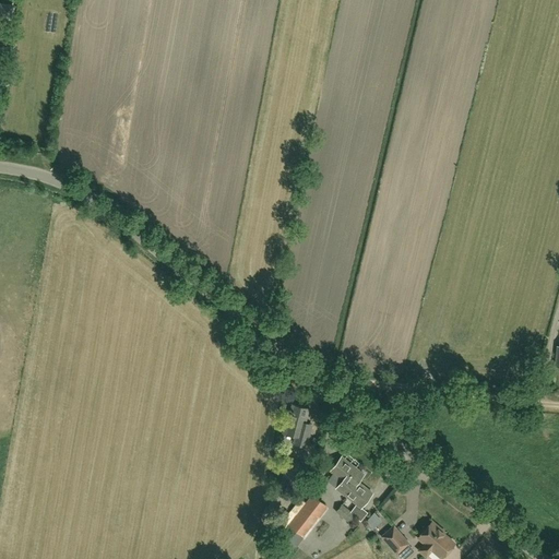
[(0,18),(11,20),(12,7),(0,4),(0,18)]
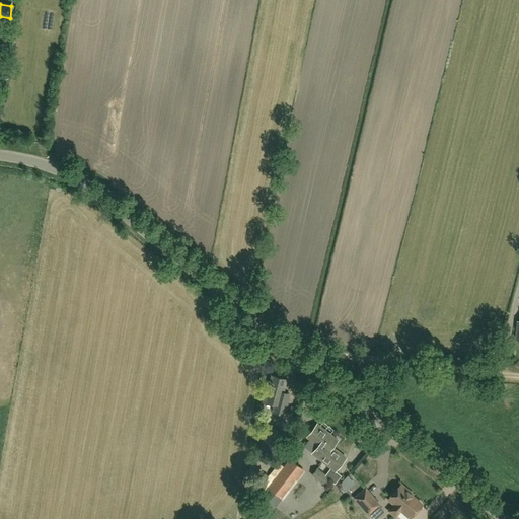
[(284,415),(289,393),(283,391),(286,379),(272,376),(268,391),(267,391),(264,401),(275,404),(273,412),(284,415)]
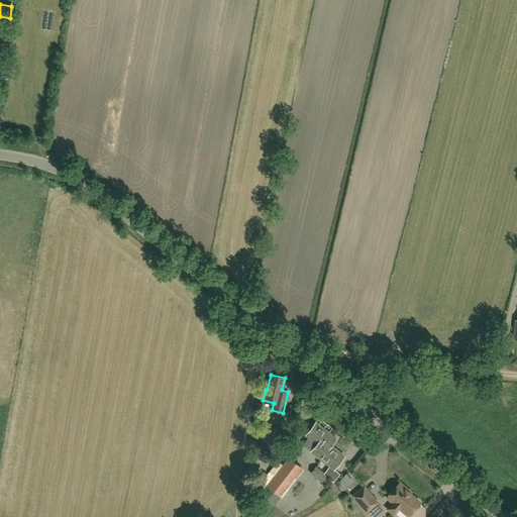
[(320,457),(331,444),(336,437),(329,431),(328,432),(316,422),(306,434),(317,443),(311,450),(320,457)]
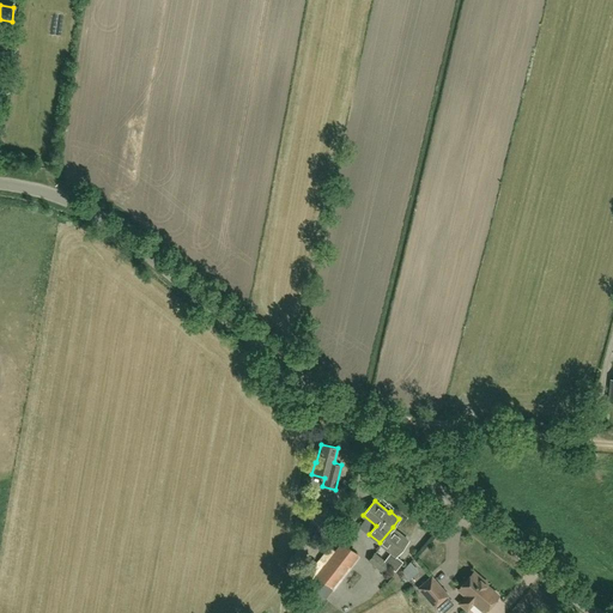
[(320,503),(307,529),(315,533),(320,525),(316,523),(326,505),(320,503)]
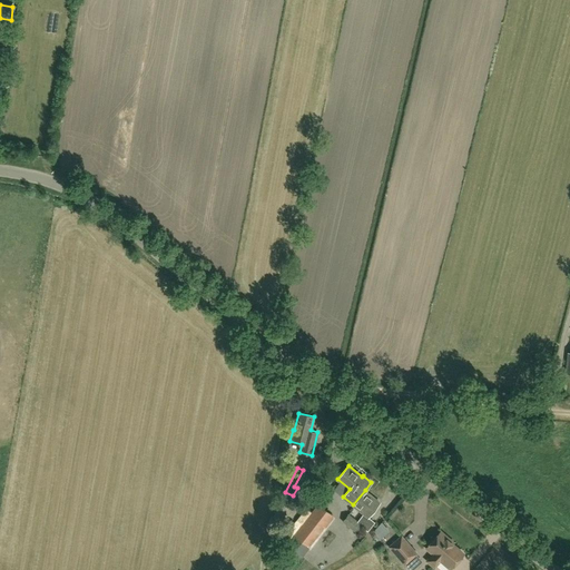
[(365,490),(353,504),(369,517),(380,502),(365,490)]
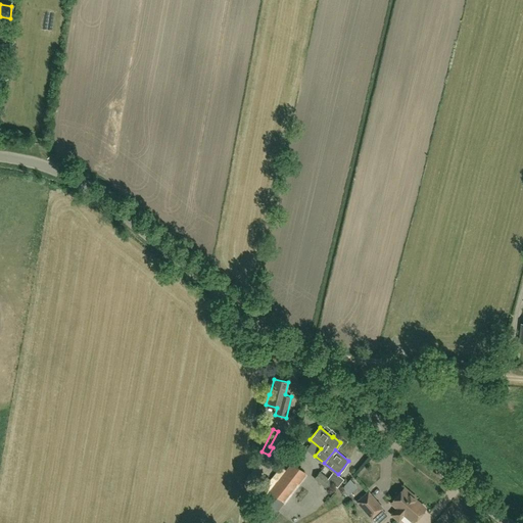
[(248,518),(253,522),(267,522),(305,473),(291,463),(248,518)]
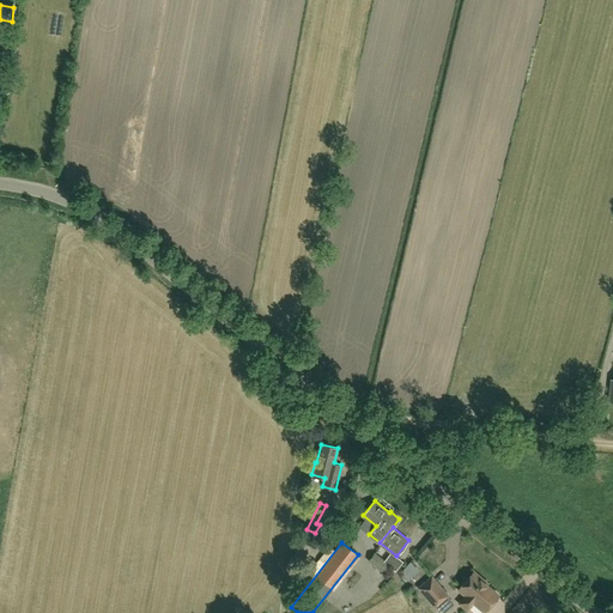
[(384,574),(390,565),(374,553),(369,560),(384,574)]
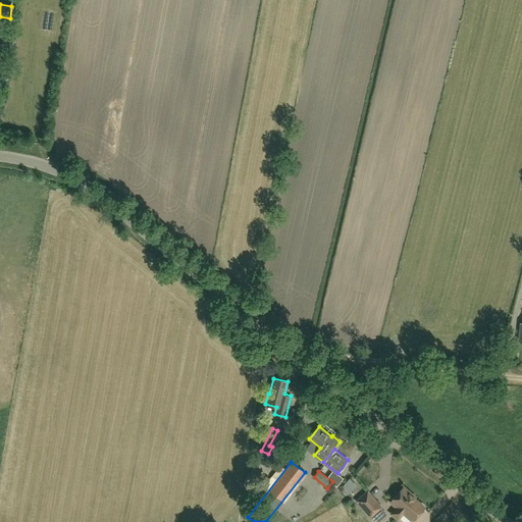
[(352,494),(360,486),(352,479),(345,487),(352,494)]
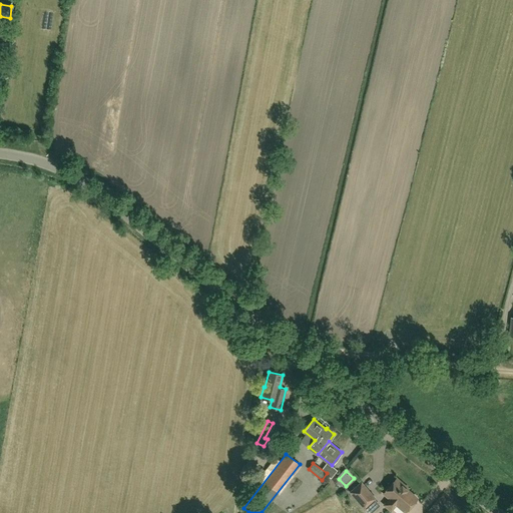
[(394,503),(405,489),(402,486),(403,485),(396,479),(383,494),(389,499),(384,505),(390,511),(396,505),(396,504),(394,503)]
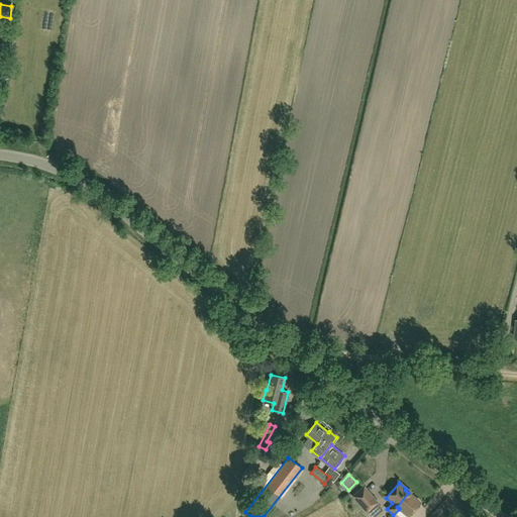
[(377,503),(364,487),(352,496),(367,512),(377,503)]
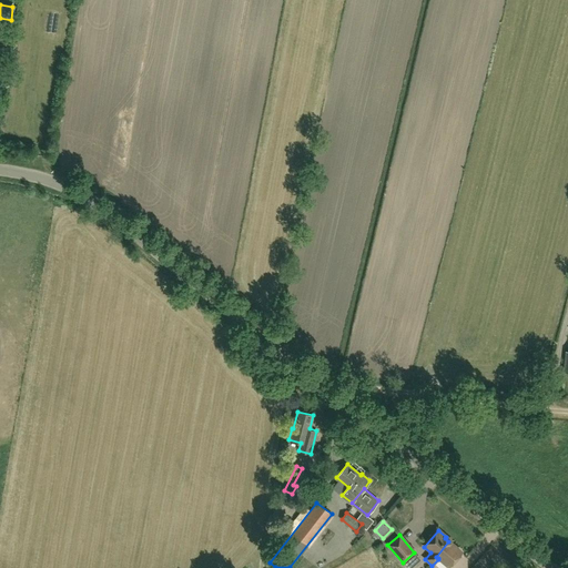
[(460,553),(448,541),(436,557),(438,558),(438,559),(447,567),(460,553)]
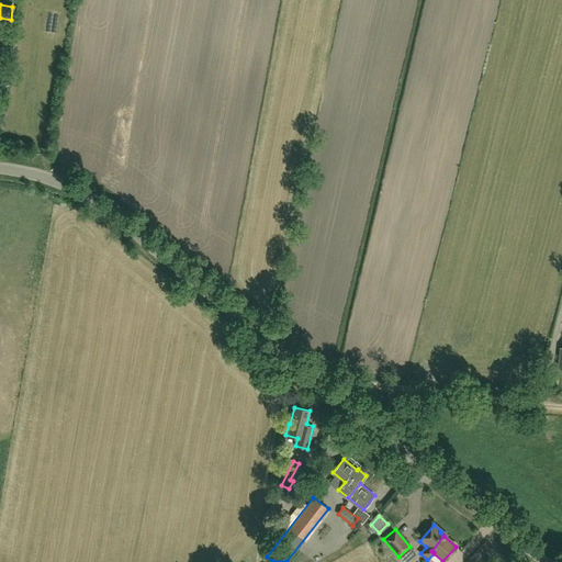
All buildings are outlined.
